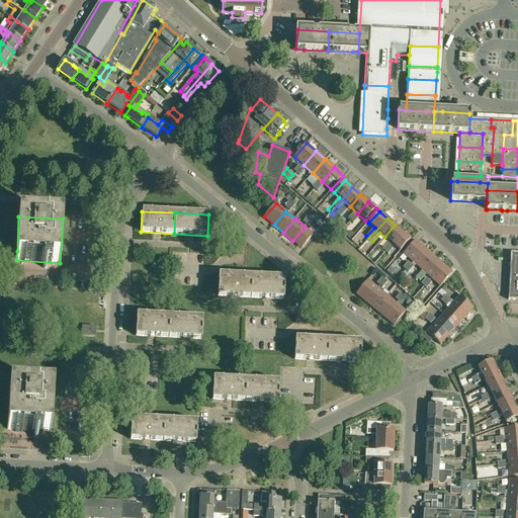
[(393,244),(403,232),(395,225),(384,237),(393,244)]
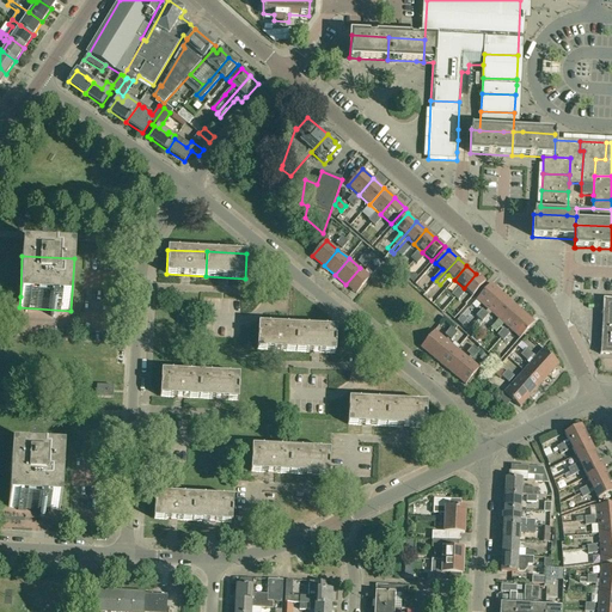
[(360,268),(346,285),(357,294),(371,277),(360,268)]
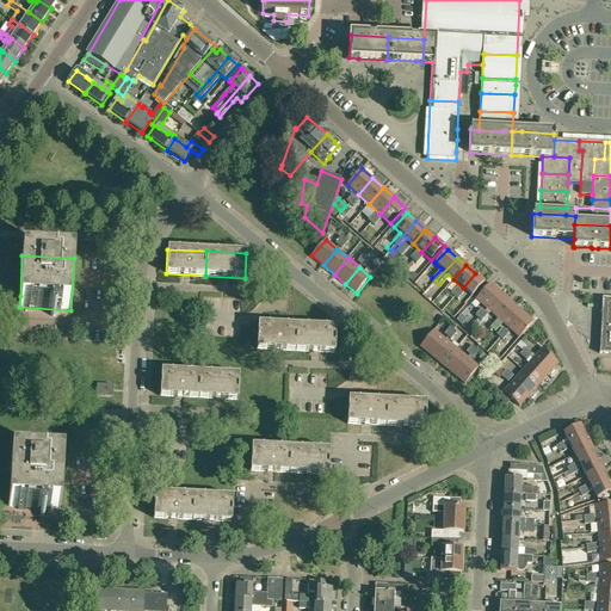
[(485,282),(475,273),(463,288),(471,296),(485,282)]
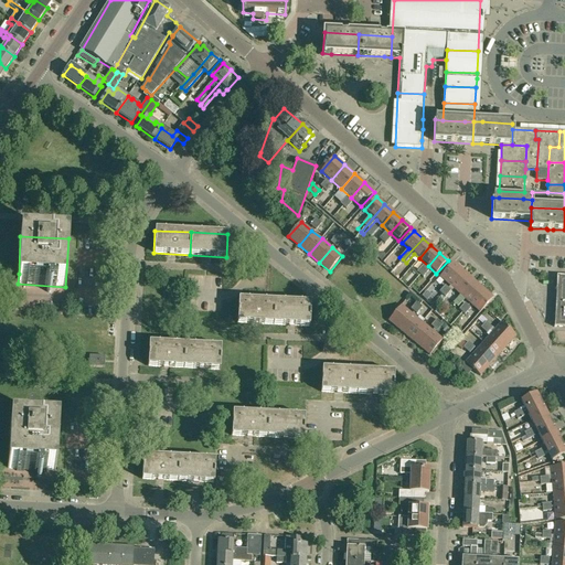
[(440,277),(450,286),(464,270),(452,262),(440,277)]
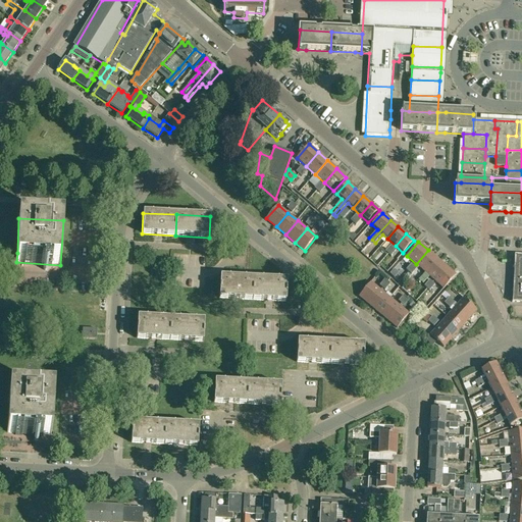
[(425,272),(437,258),(428,250),(416,264),(425,272)]
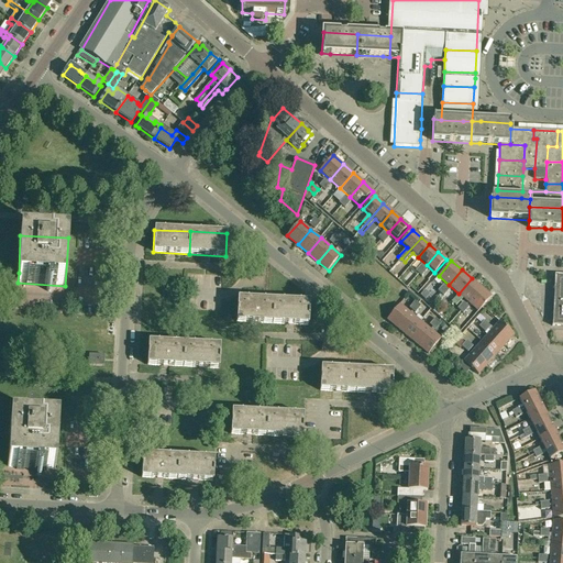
[(9,282),(18,283),(19,273),(9,272),(8,272),(7,273),(6,273),(4,273),(4,274),(4,275),(3,275),(3,276),(3,277),(3,278),(3,279),(4,279),(4,280),(6,280),(7,282),(9,282)]
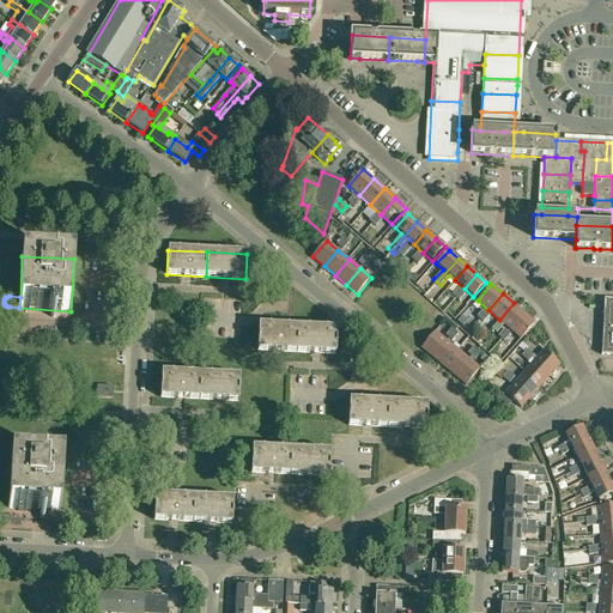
[(612,301),(606,301),(606,299),(604,299),(604,302),(606,302),(605,313),(604,313),(604,314),(605,314),(602,353),(601,353),(601,356),(604,356),(604,353),(612,353),(612,301)]
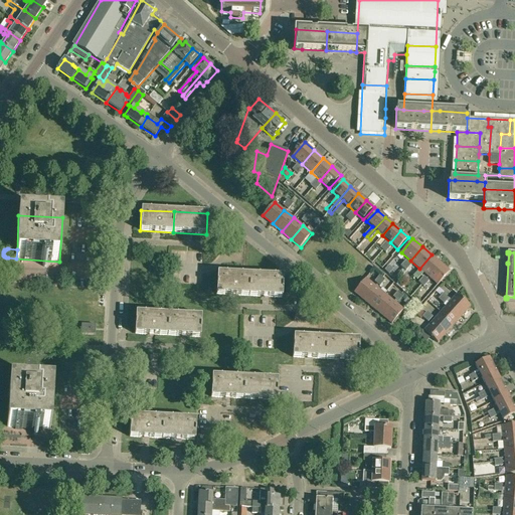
[(419,269),(428,277),(441,263),(432,254),(419,269)]
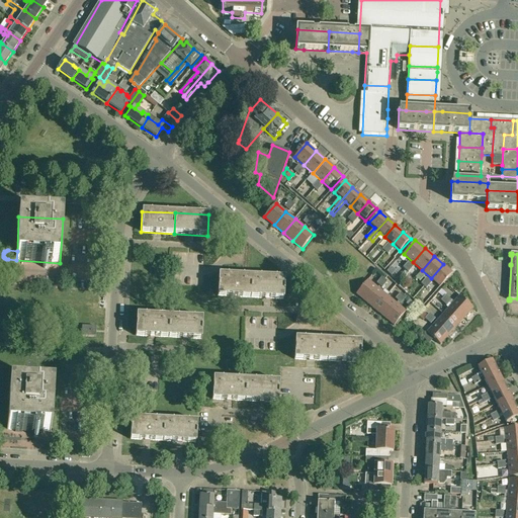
[(440,286),(452,273),(443,264),(431,278),(440,286)]
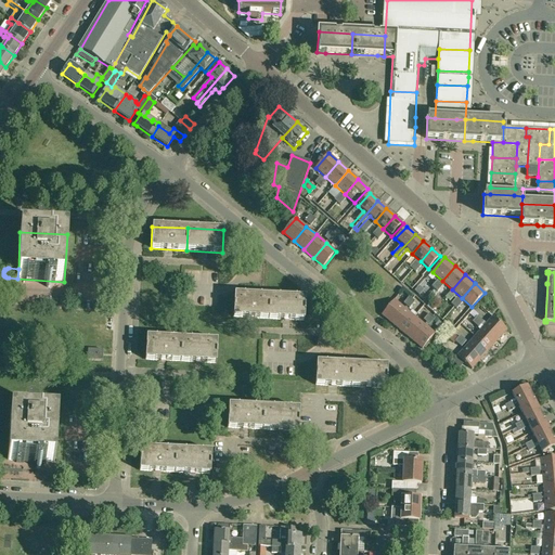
[(233,318),(269,319),(270,296),(235,295),(233,318)]
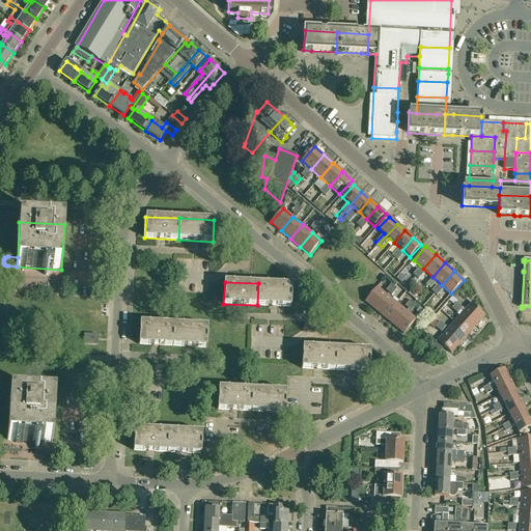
[(292,285),(258,283),(257,305),(290,307),(292,285)]
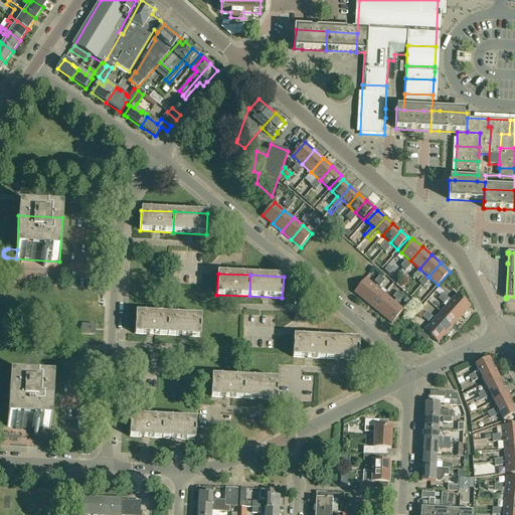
[(364,301),(375,287),(366,279),(354,293),(364,301)]
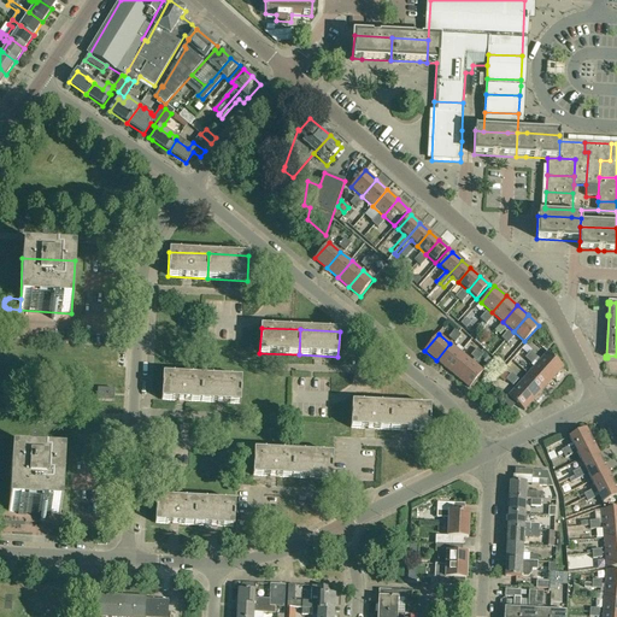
[(460,353),(450,344),(436,360),(447,370),(460,353)]
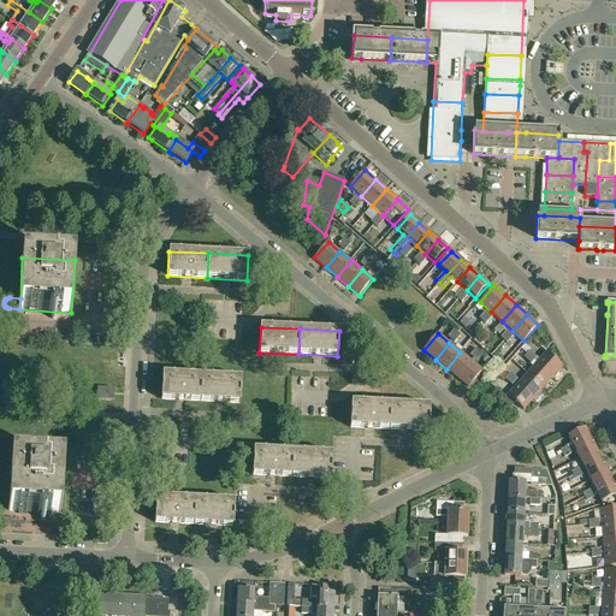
[(537,363),(552,378),(562,366),(546,351),(537,363)]
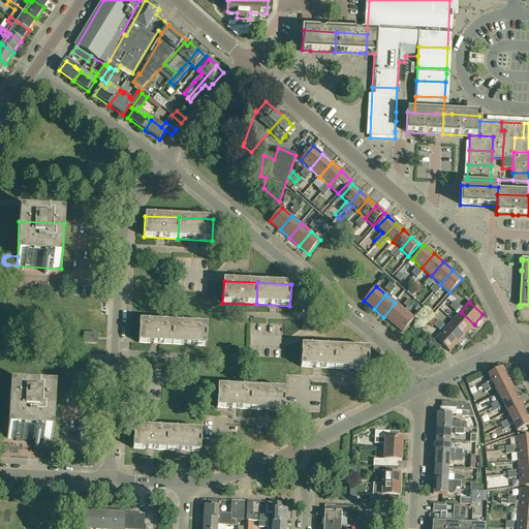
[(383,317),(393,325),(405,311),(395,303),(383,317)]
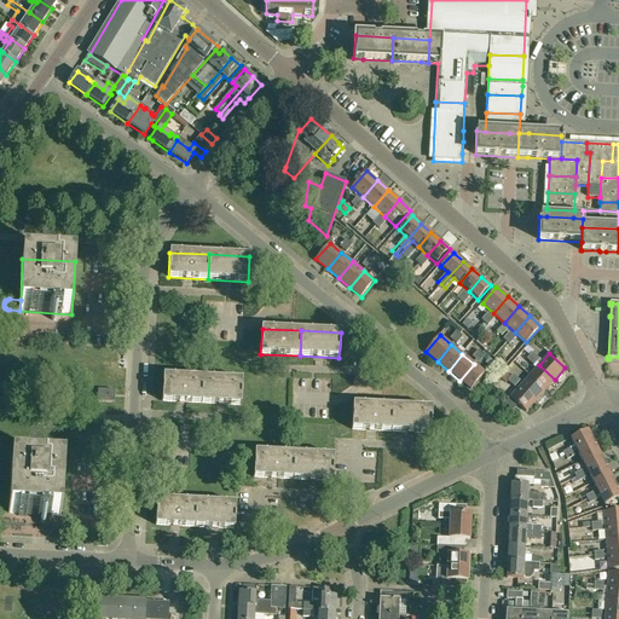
[(474,364),(460,381),(470,389),(485,374),(474,364)]
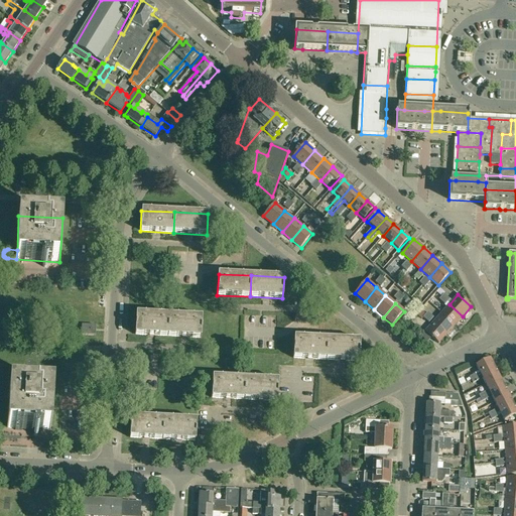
[(441,313),(455,326),(463,316),(449,304),(441,313)]
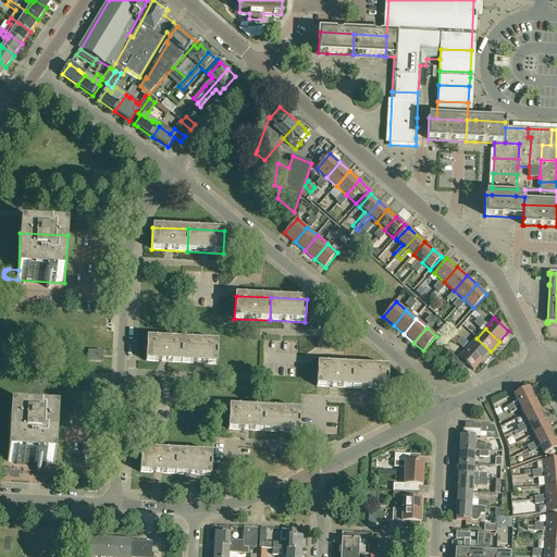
[(146,361),(182,363),(183,341),(147,338),(146,361)]
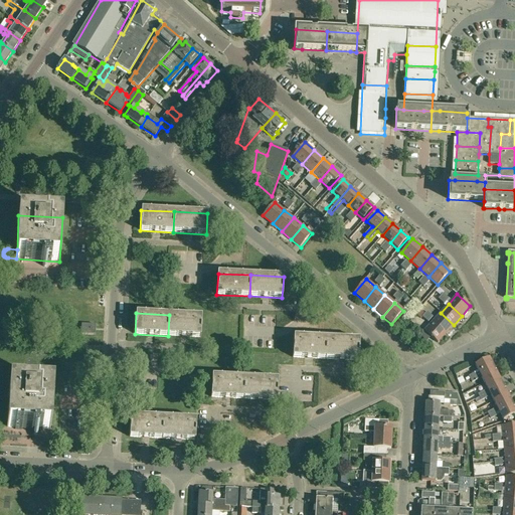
[(441,313),(433,322),(446,334),(454,325),(441,313)]
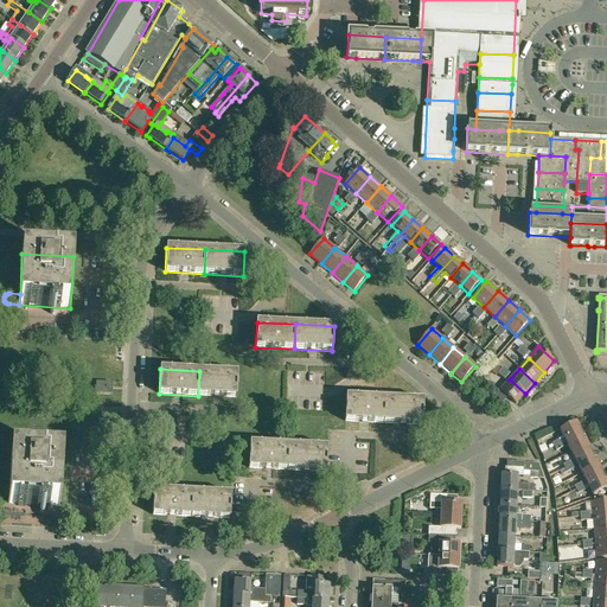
[(199,371),(198,396),(237,398),(238,374),(199,371)]
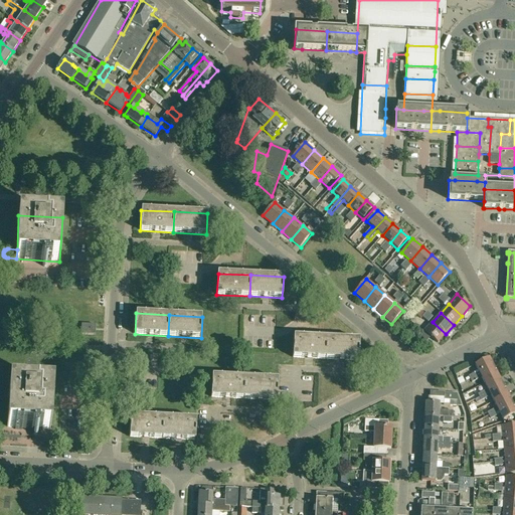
[(438,343),(446,334),(433,322),(423,331),(438,343)]
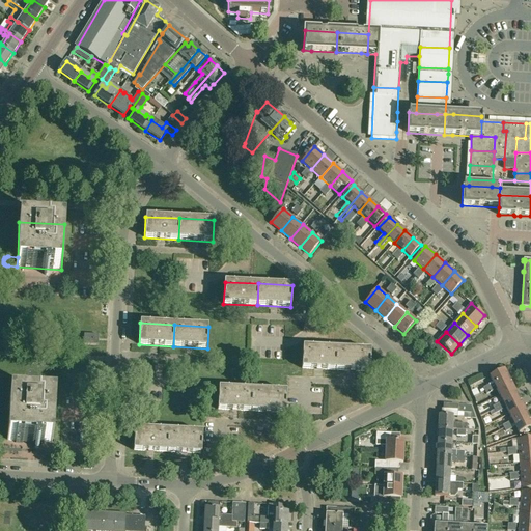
[(99,336),(84,335),(83,345),(99,346),(99,336)]
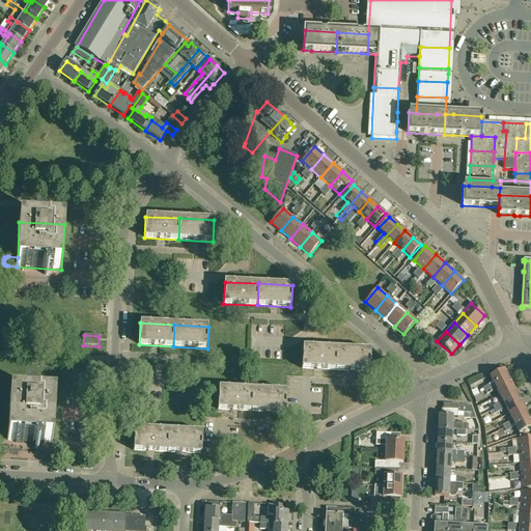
[(302,368),(335,370),(336,350),(303,347),(302,368)]
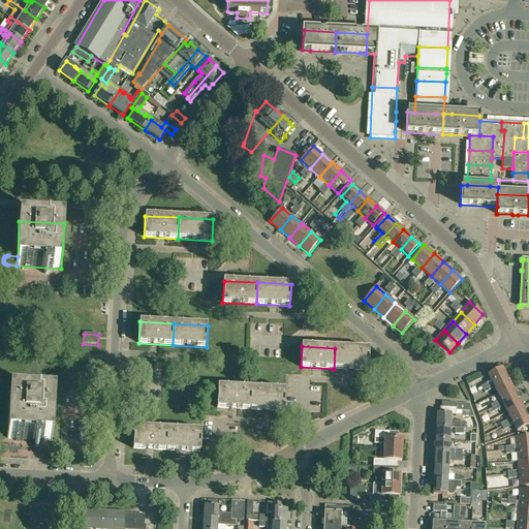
[(335,348),(334,369),(368,371),(369,350),(335,348)]
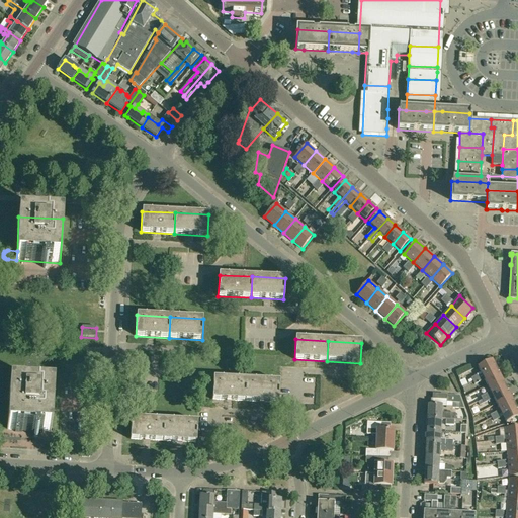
[(497,369),(492,360),(478,367),(483,376),(497,369)]
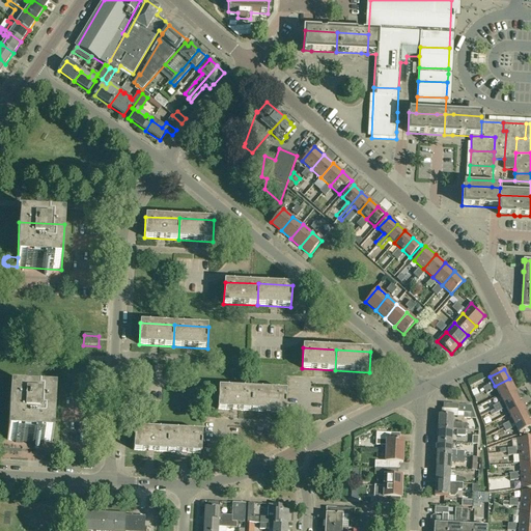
[(495,386),(499,395),(513,388),(509,379),(495,386)]
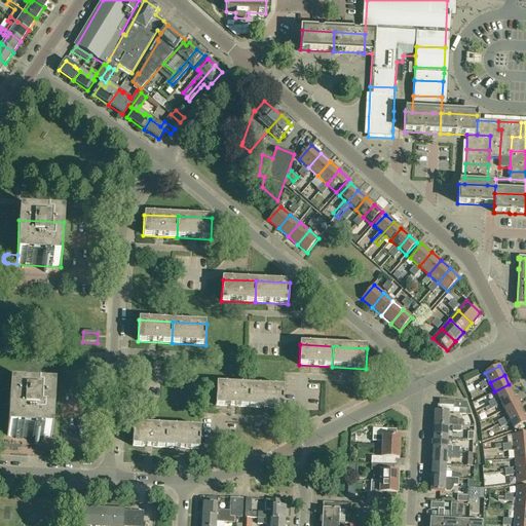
[(499,401),(514,393),(509,384),(494,391),(499,401)]
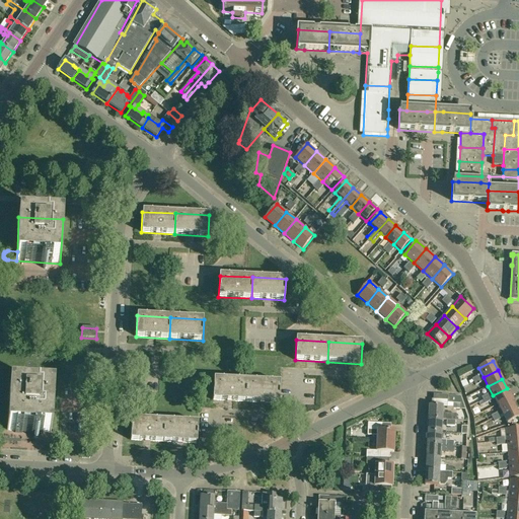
[(213,400),(245,402),(246,381),(214,380),(213,400)]
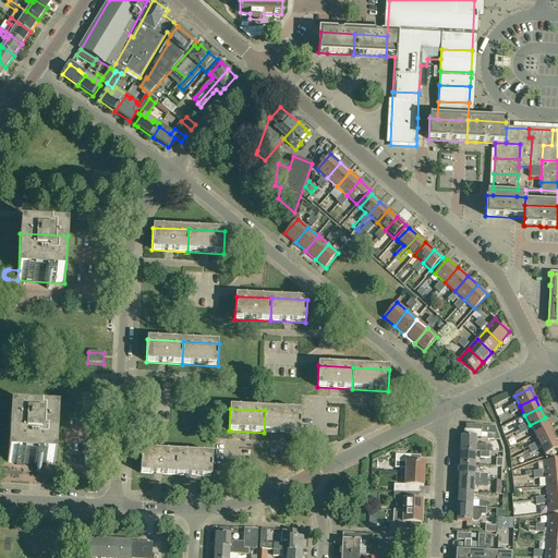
[(265,410),(264,433),(300,434),(301,412),(265,410)]
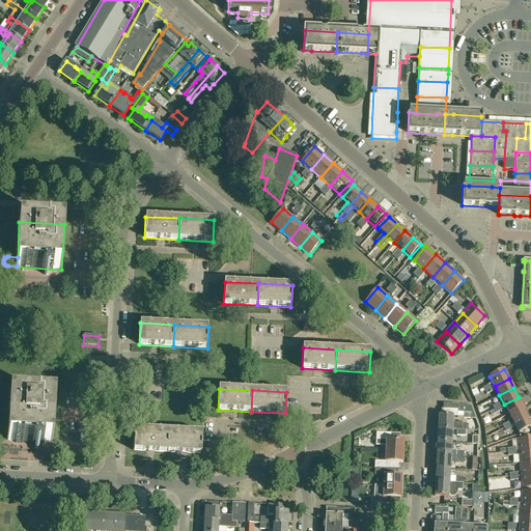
[(9,395),(7,440),(53,443),(55,397),(9,395)]
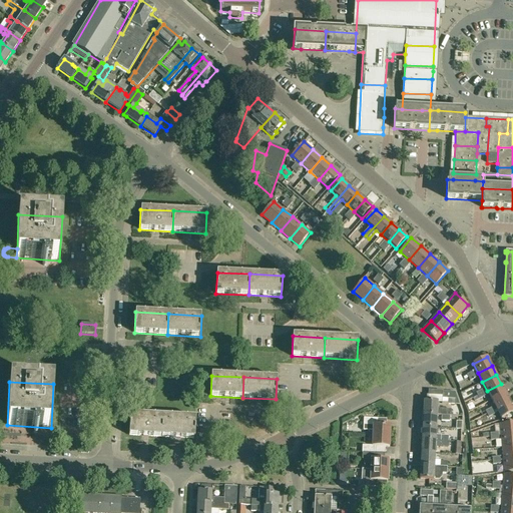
[(506,393),(501,384),(487,391),(492,400),(506,393)]
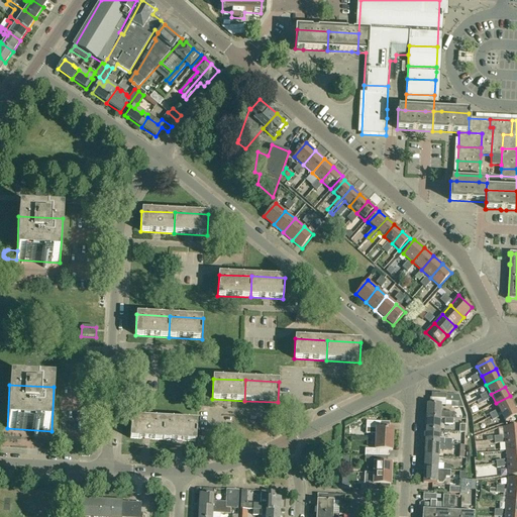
[(450,402),(450,407),(462,408),(458,396),(445,395),(445,402),(450,402)]
